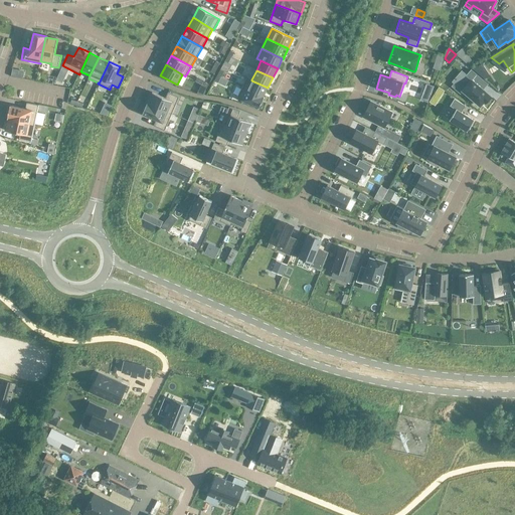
[(469,78),(460,89),(463,91),(480,106),(484,102),(485,103),(491,97),(479,87),(483,80),(471,70),(466,76),(469,78)]
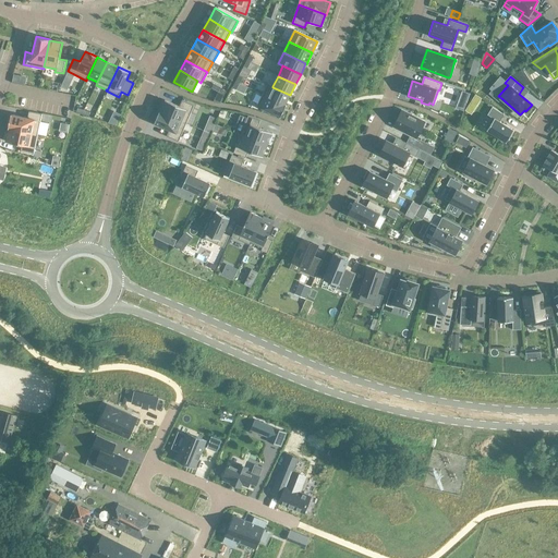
[(284,105),(290,95),(273,87),(273,86),(268,84),(263,95),(284,106),(284,105)]
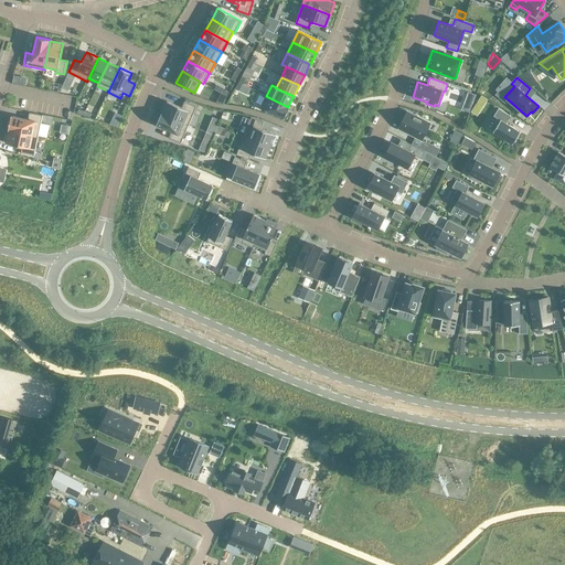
[(483,106),(488,99),(481,95),(477,103),(483,106)]
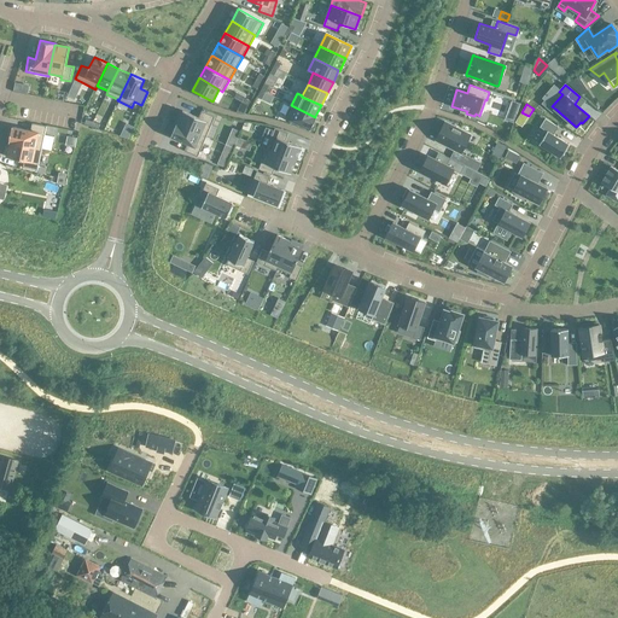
[(310,130),(316,117),(315,116),(315,117),(291,105),(285,118),(310,130)]
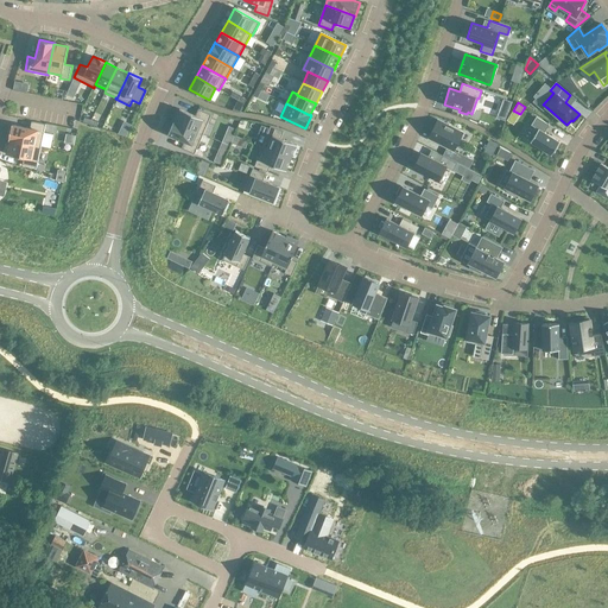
[(203,134),(211,115),(198,109),(195,116),(179,109),(175,121),(175,122),(203,134)]
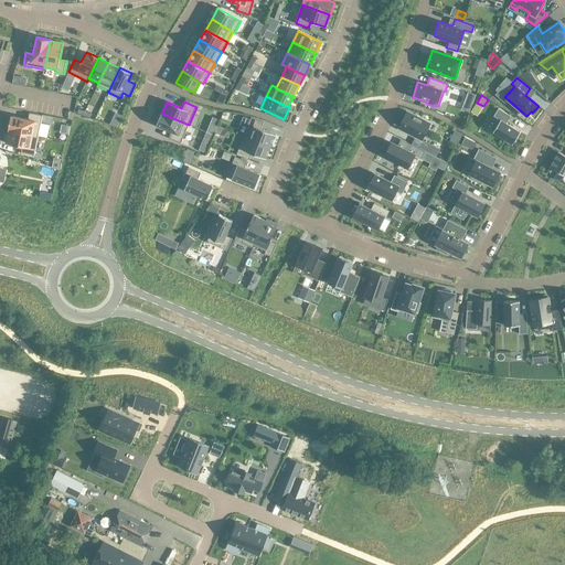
[(520,132),(507,124),(511,116),(499,108),(493,116),(498,118),(490,130),(512,145),(520,132)]
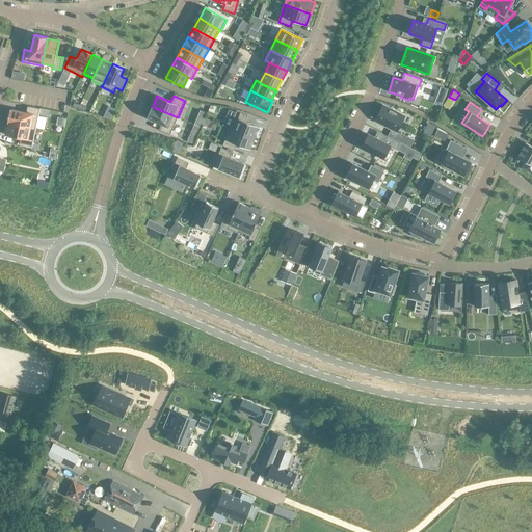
[(382,105),(375,121),(392,129),(389,136),(410,147),(414,140),(397,132),(405,116),(382,105)]
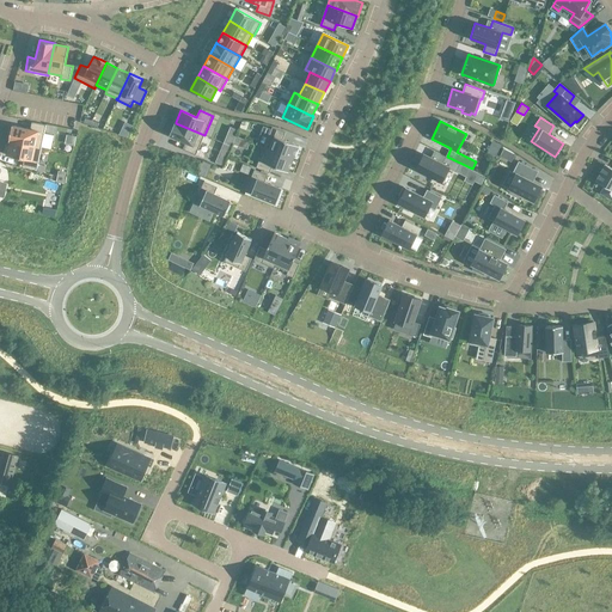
[(10,140),(10,141),(42,147),(47,126),(32,122),(31,128),(13,124),(10,140)]
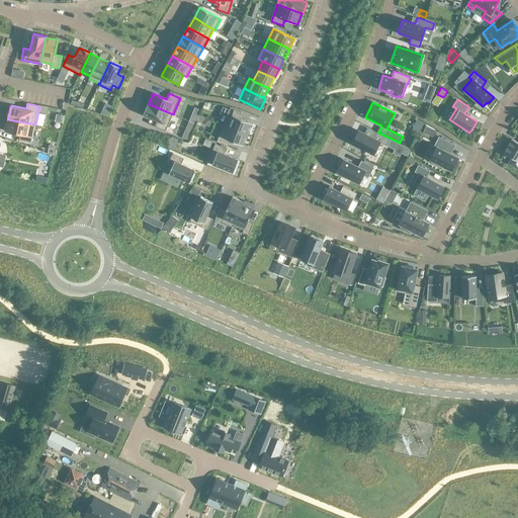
[(166,132),(173,114),(149,104),(149,103),(148,103),(143,115),(157,120),(155,126),(166,132)]
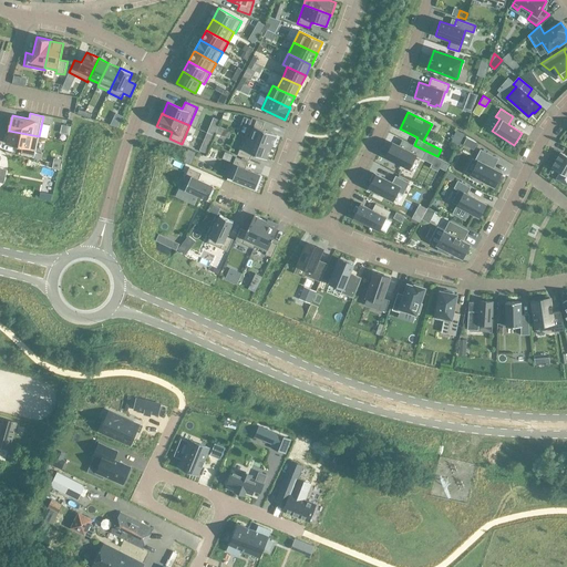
[(274,146),(277,138),(276,137),(277,135),(261,130),(265,123),(251,119),(245,136),(271,147),(272,145),(274,146)]
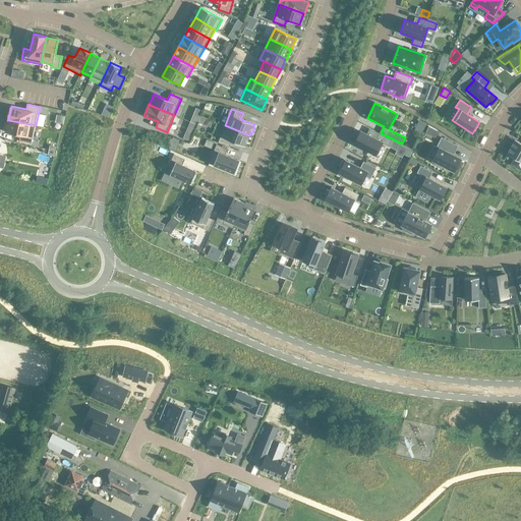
[(7,119),(4,132),(20,135),(19,141),(32,145),(36,125),(8,120),(8,119),(7,119)]
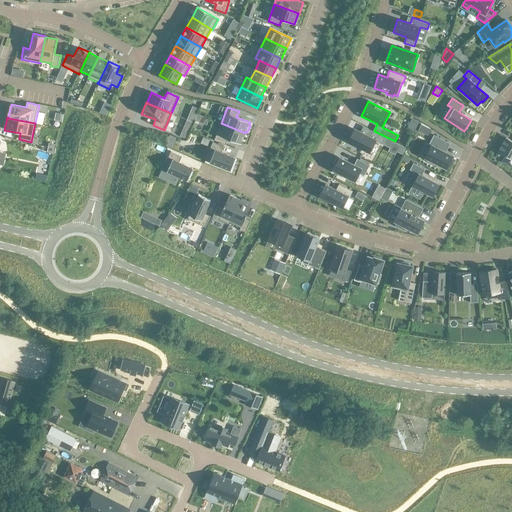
[(241,144),(245,133),(221,123),(214,140),(225,145),(227,139),(241,144)]
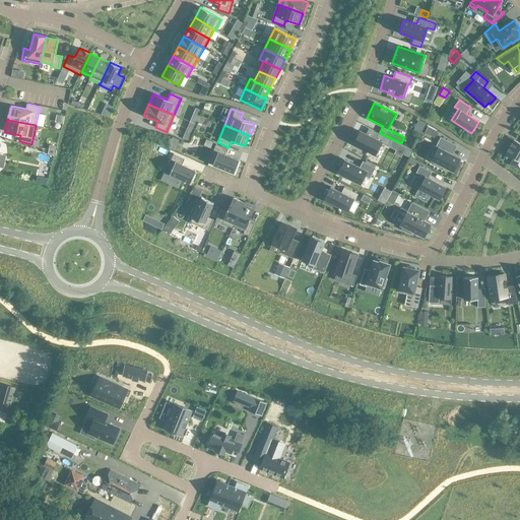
[(374,138),(360,131),(353,144),(375,155),(381,143),(386,145),(389,138),(377,132),(374,138)]
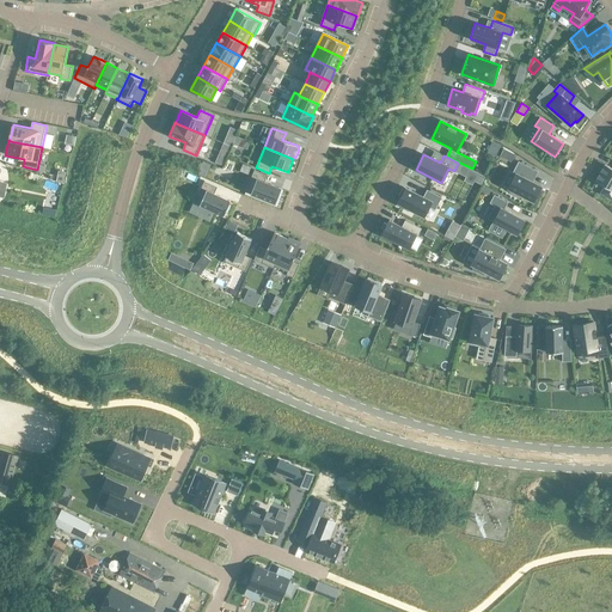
[(533,202),(542,187),(530,181),(534,170),(519,161),(513,173),(515,175),(508,189),(512,190),(510,193),(519,197),(520,195),(533,202)]
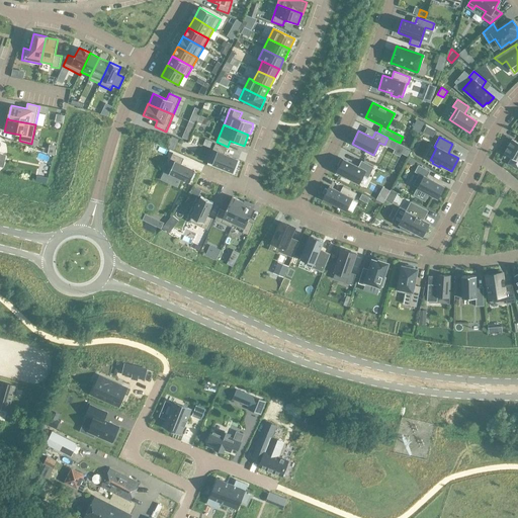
[(517,143),(512,140),(504,154),(512,158),(509,164),(517,169),(517,143)]
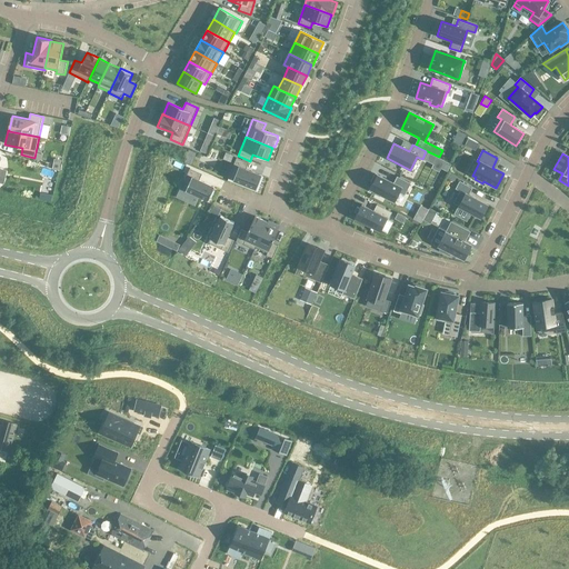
[(256,190),(261,176),(246,170),(249,163),(236,158),(228,179),(256,190)]
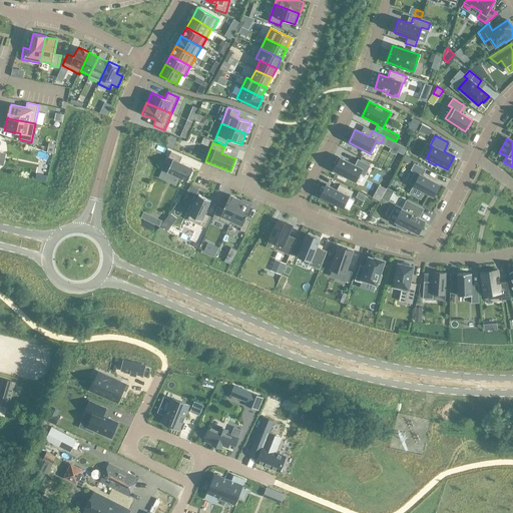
[(193,172),(192,171),(193,168),(179,162),(182,156),(171,152),(168,157),(170,158),(164,171),(187,181),(188,178),(190,179),(193,172)]
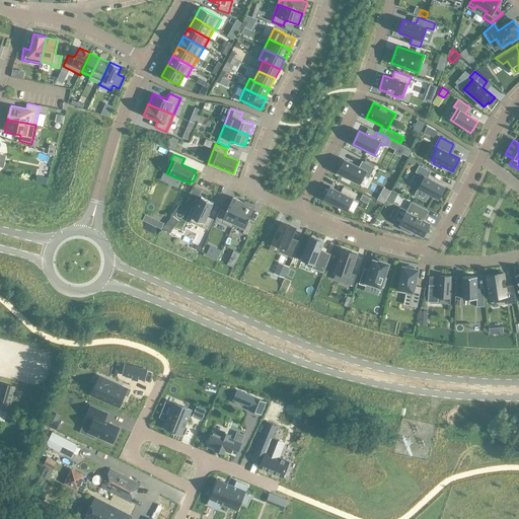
[(362,161),(359,167),(343,159),(339,166),(341,167),(338,172),(359,183),(363,175),(369,178),(374,167),(362,161)]
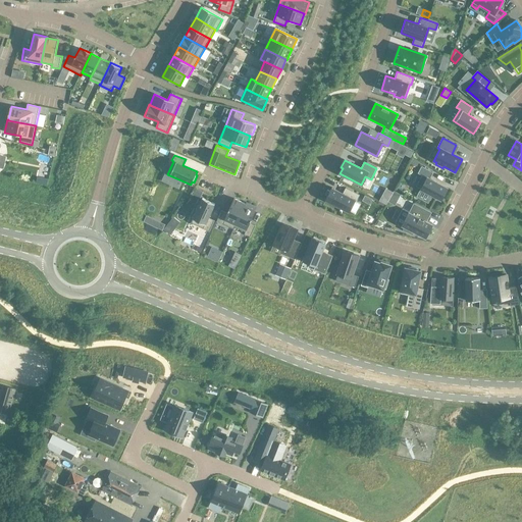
[(440,200),(447,189),(429,179),(432,172),(421,167),(417,173),(421,176),(416,187),(440,200)]
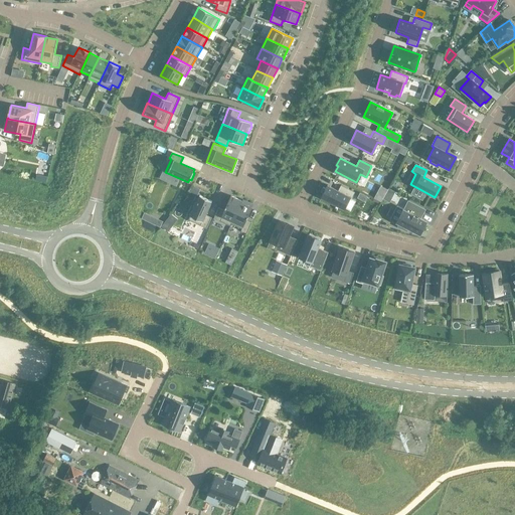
[(351,198),(355,192),(341,185),(338,191),(327,185),(321,198),(344,210),(350,198),(351,198)]
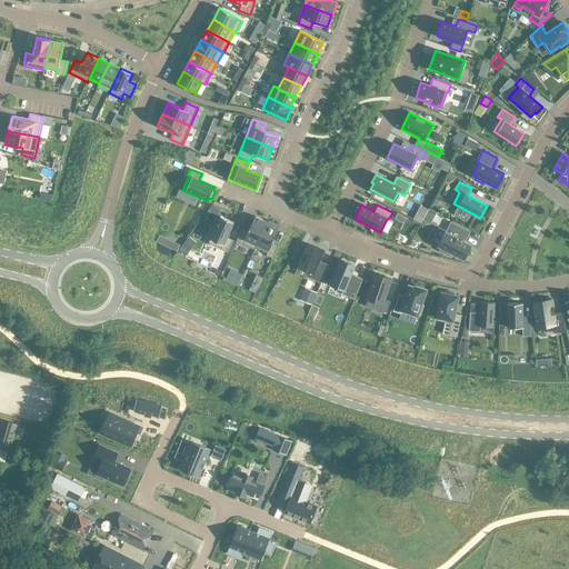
[(218,216),(221,209),(213,206),(208,211),(218,216)]
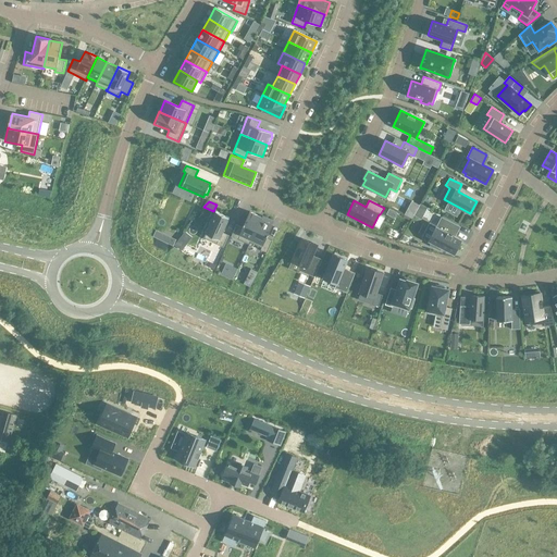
[(415,215),(421,220),(428,208),(420,203),(415,215)]
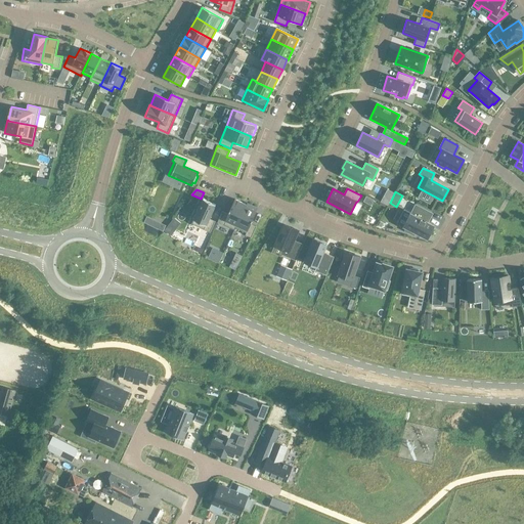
[(366,197),(363,202),(370,206),(374,200),(366,197)]
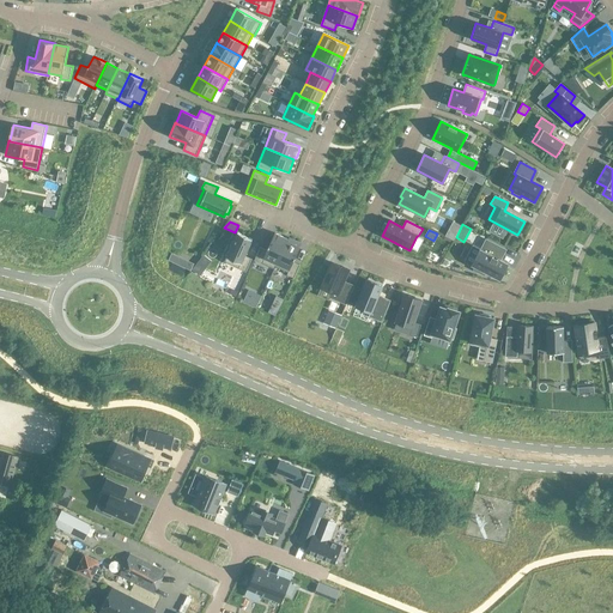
[(454,241),(456,237),(457,235),(449,230),(445,236),(454,241)]
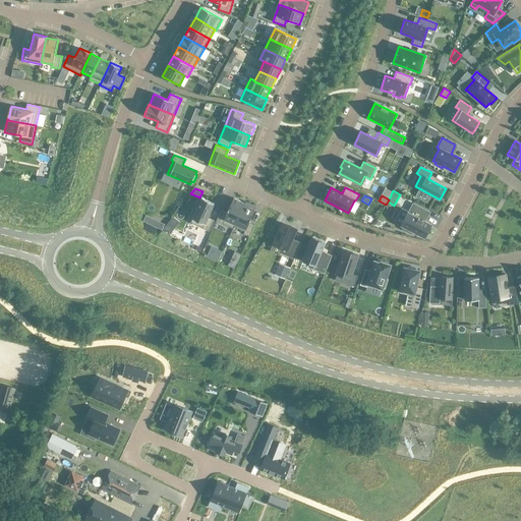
[(208,218),(215,204),(201,197),(190,223),(209,231),(214,220),(208,218)]
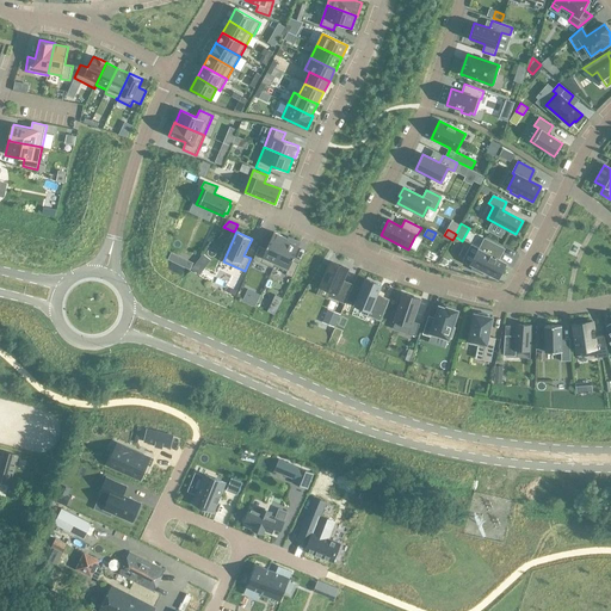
[(275,266),(287,240),(288,239),(273,233),(266,250),(259,246),(253,259),(273,269),(275,266)]
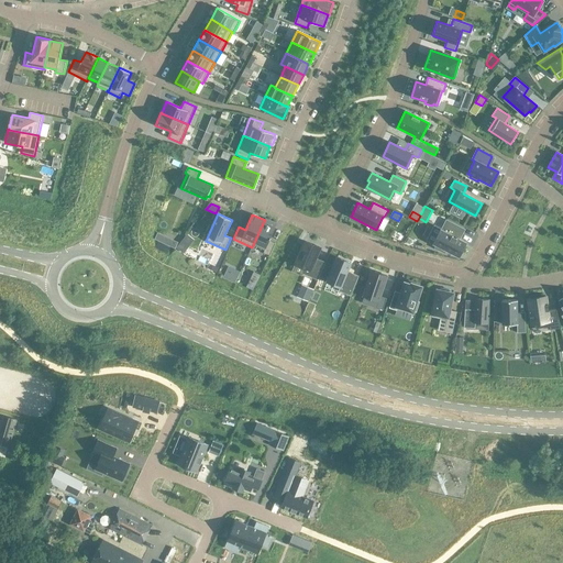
[(456,238),(462,229),(446,220),(434,244),(437,245),(435,249),(445,253),(446,250),(459,256),(466,243),(456,238)]
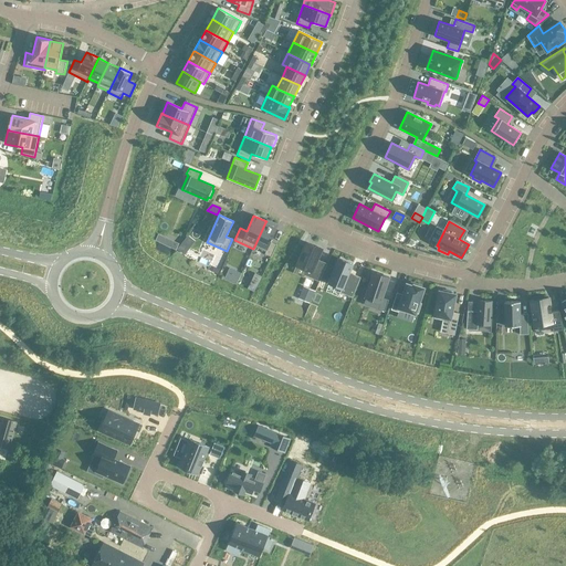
[(271,242),(278,228),(265,222),(254,247),(265,252),(265,254),(271,257),(276,245),(271,242)]
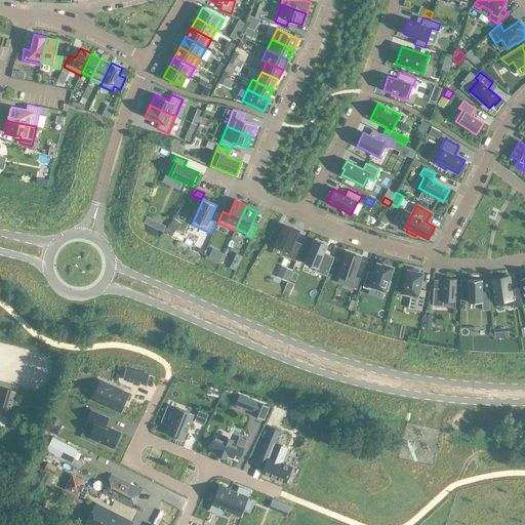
[(147,217),(145,224),(150,226),(153,220),(147,217)]
